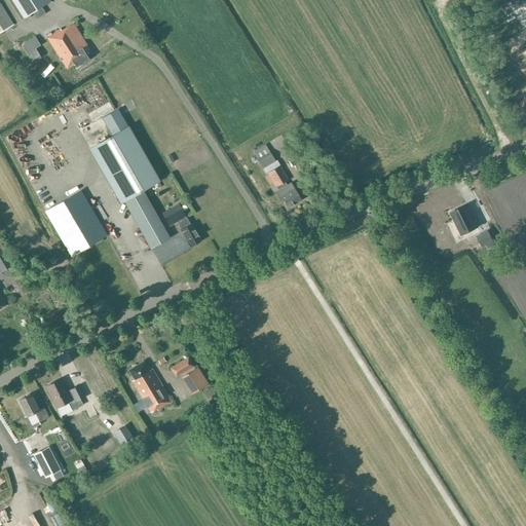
[(11,0),(24,19),(50,1),(49,0),(11,0)]
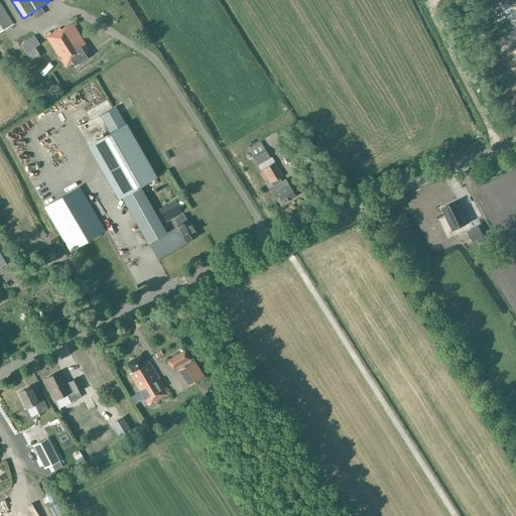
[(0,2),(0,31),(13,24),(0,3),(0,2)]
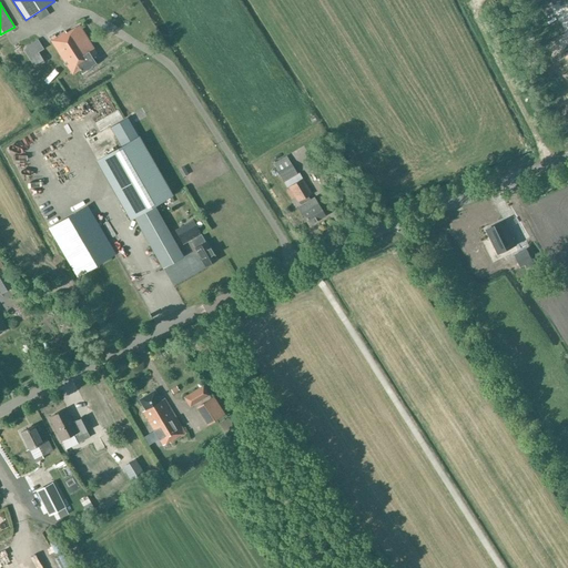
[(94,49),(79,26),(67,33),(66,31),(56,38),(53,36),(51,37),(53,40),(51,41),(72,74),(80,70),(82,74),(97,64),(92,58),(95,54),(93,50),(94,49)]
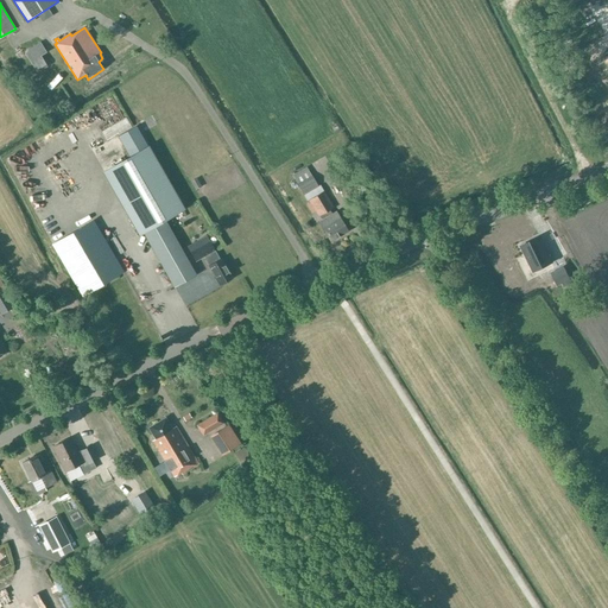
[(46,52),(40,42),(24,52),(37,73),(48,67),(40,56),(46,52)]
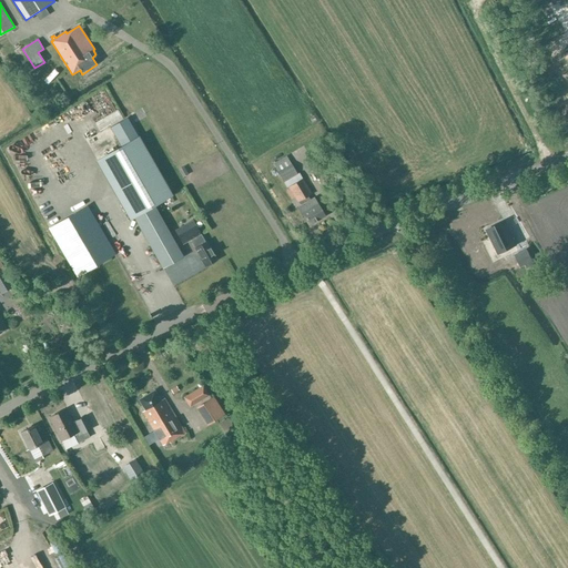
[(102,125),(125,114),(122,107),(98,119),(102,125)]
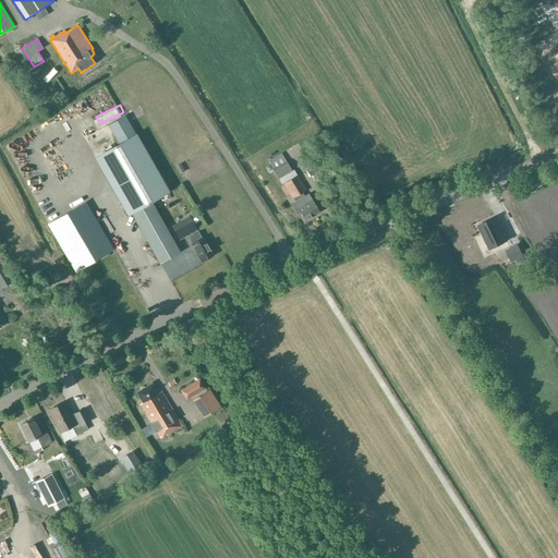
[(118,144),(95,157),(128,215),(132,213),(158,263),(179,252),(150,202),(168,192),(135,134),(125,116),(108,125),(118,144)]
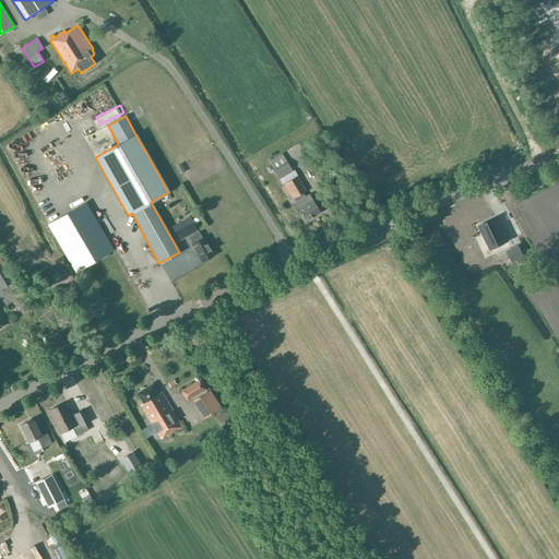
[(44,135),(58,127),(52,118),(38,127),(44,135)]
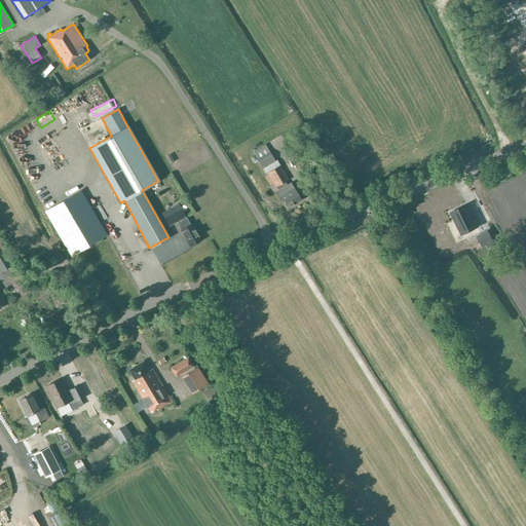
[(257,159),(262,168),(275,161),(270,152),(269,152),(265,145),(253,152),(257,159)]
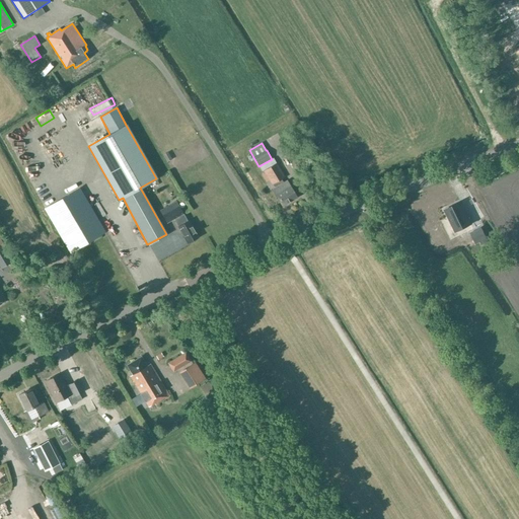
[(56,159),(59,151),(53,149),(50,156),(56,159)]
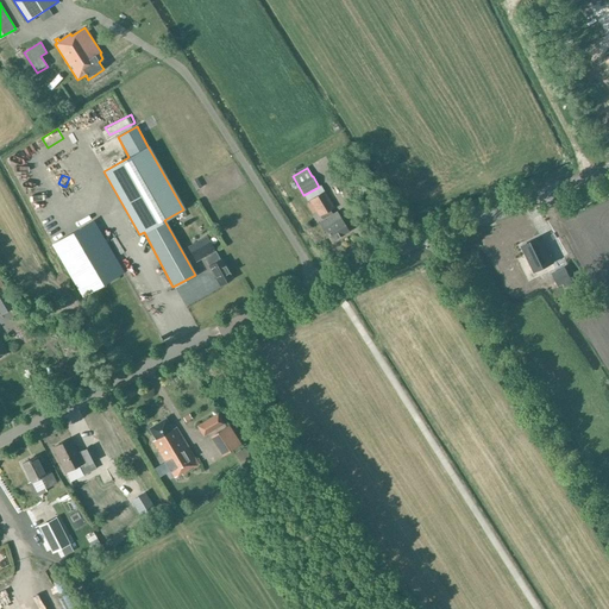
[(331,242),(349,232),(337,212),(332,214),(330,211),(334,208),(324,192),(309,200),(311,202),(307,206),(312,214),(316,212),(319,217),(320,217),(322,220),(319,223),(331,242)]
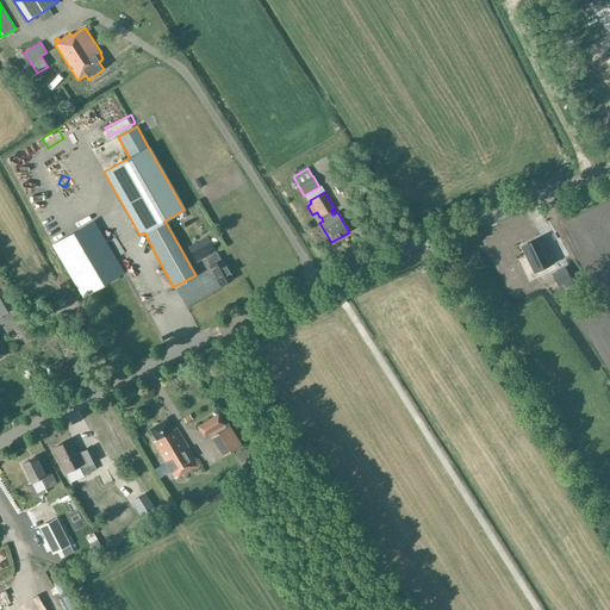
[(185,210),(176,216),(181,223),(190,217),(185,210)]
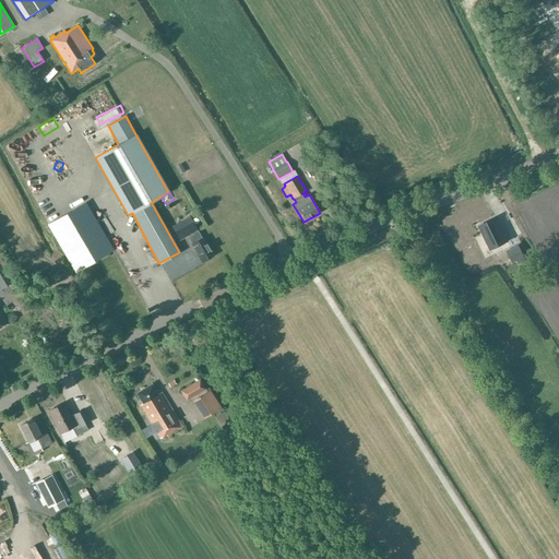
[(85,203),(48,225),(75,272),(113,250),(85,203)]
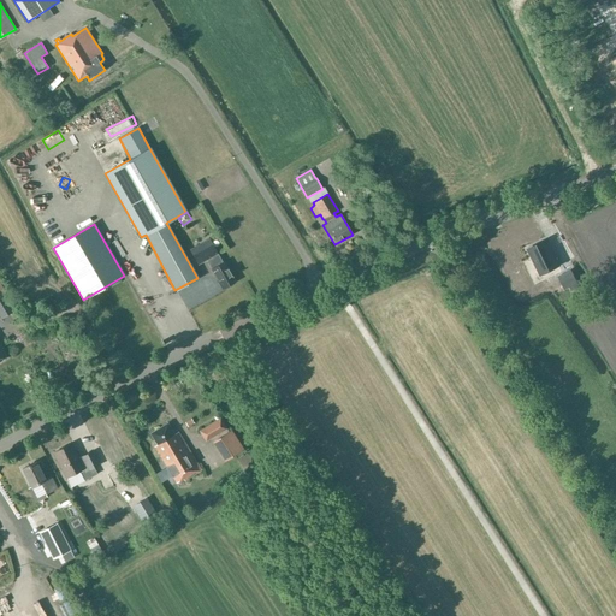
[(212,270),(223,289),(235,282),(224,262),(223,264),(217,254),(212,244),(209,240),(196,248),(195,247),(190,250),(197,265),(206,260),(212,270)]
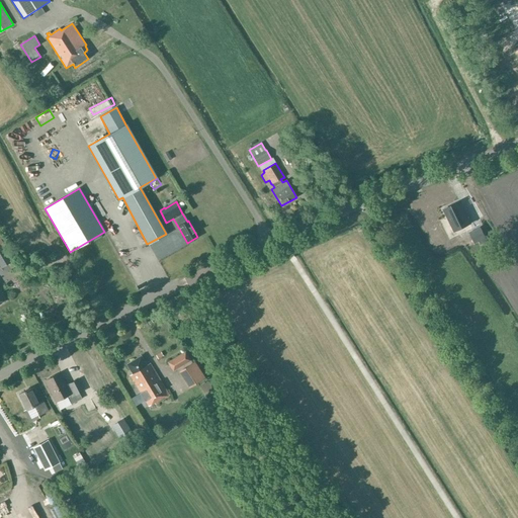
[(469,224),(459,202),(444,209),(454,232),(469,224)]
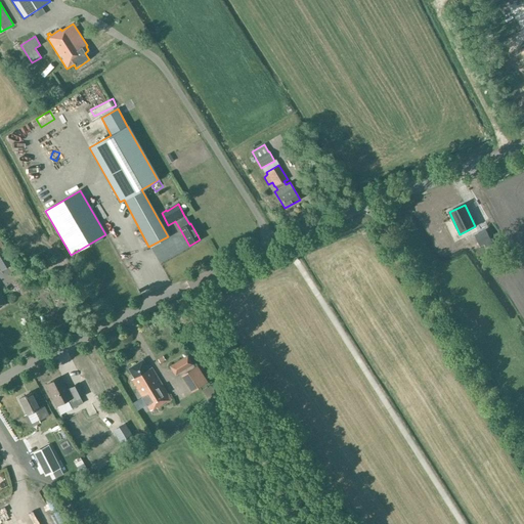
[(476,237),(480,247),(491,242),(486,232),(476,237)]
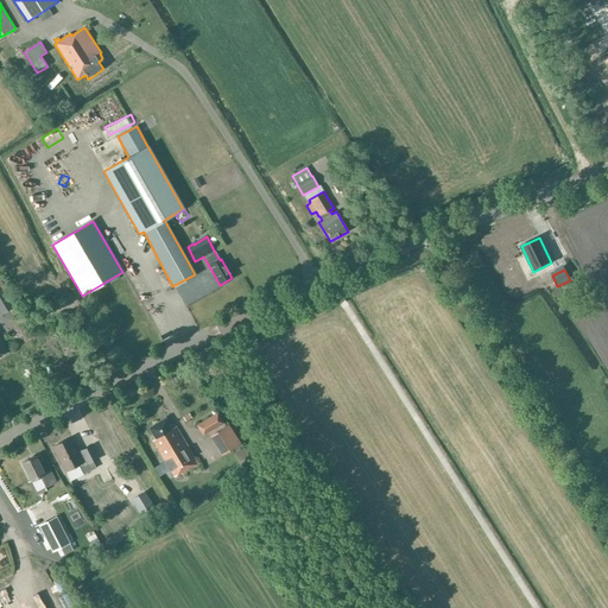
[(0,310),(2,315),(13,308),(1,287),(0,287),(0,310)]
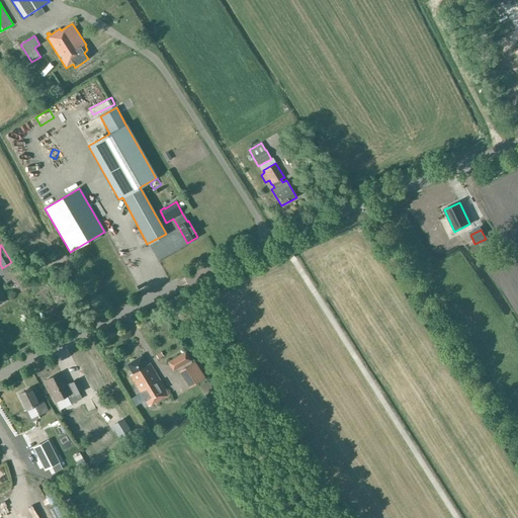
[(166,353),(164,350),(161,352),(160,351),(155,354),(158,359),(163,356),(163,355),(166,353)]
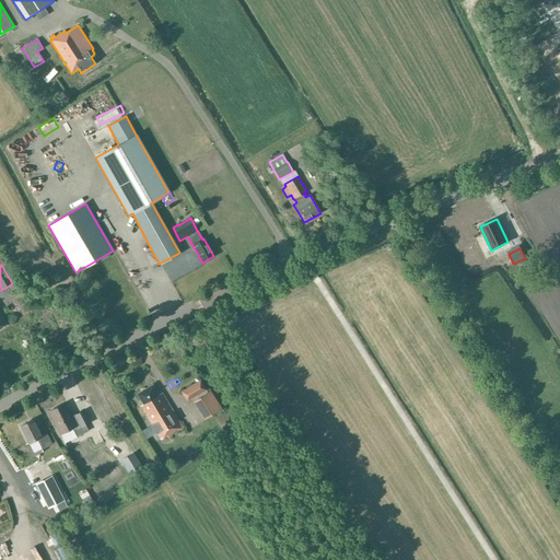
[(206,391),(200,380),(181,392),(187,401),(206,391)]
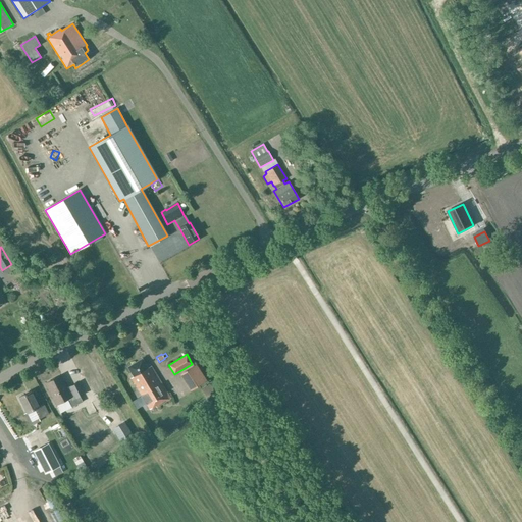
[(170,399),(153,370),(152,371),(150,367),(148,368),(142,359),(127,367),(134,377),(131,378),(149,409),(155,406),(156,407),(170,399)]
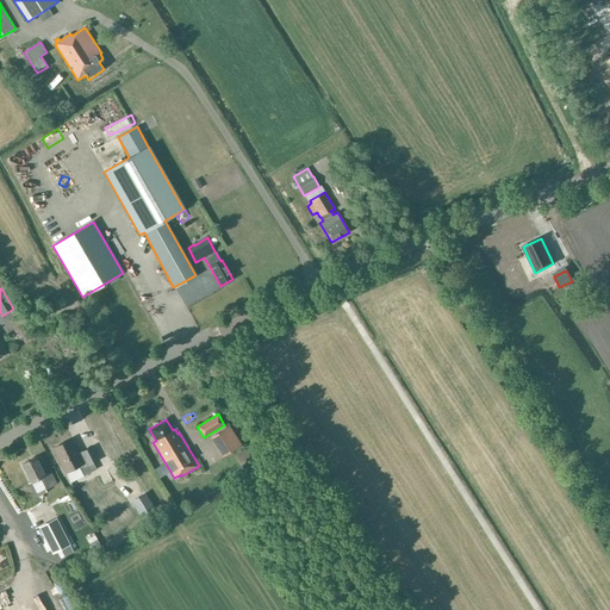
[(242,444),(229,425),(221,431),(232,450),(242,444)]
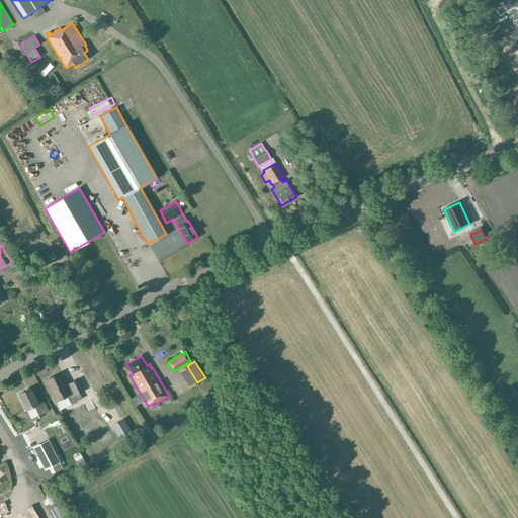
[(60,373),(45,381),(60,410),(82,399),(79,394),(83,392),(77,380),(66,385),(60,373)]
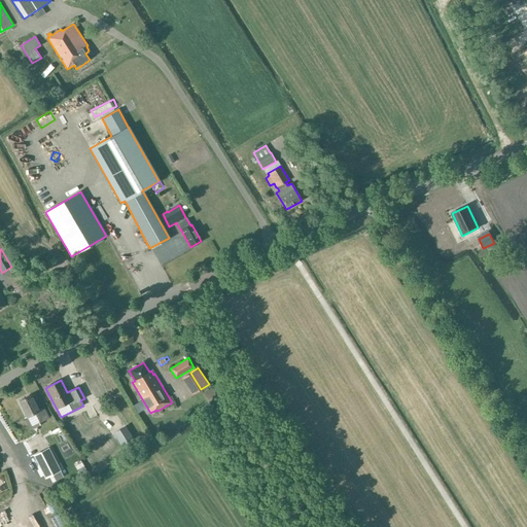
[(31,395),(19,401),(27,417),(24,419),(31,432),(41,427),(39,423),(49,418),(44,408),(38,411),(31,395)]
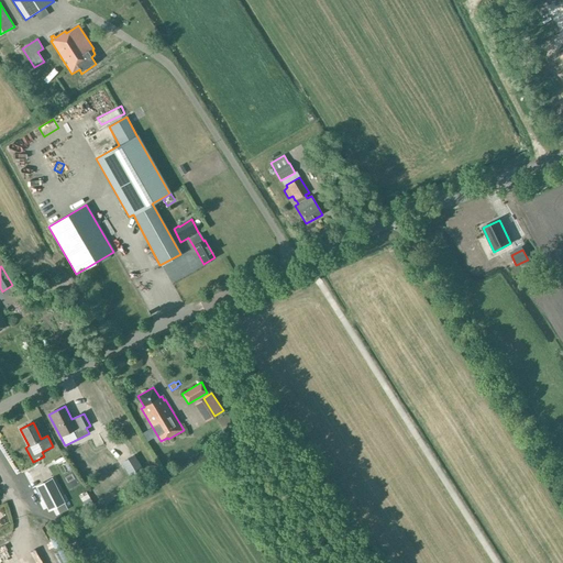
[(99,433),(91,437),(96,444),(103,441),(99,433)]
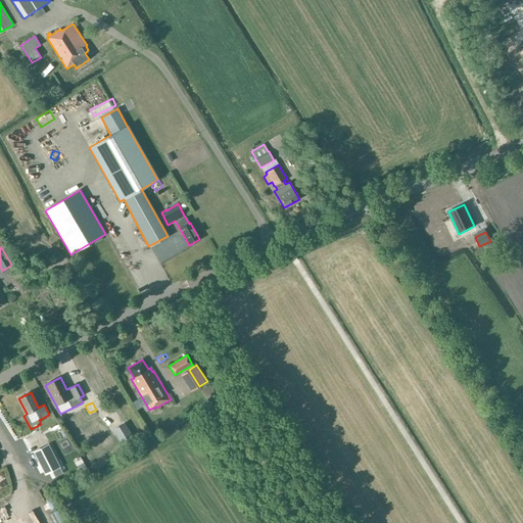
[(54,423),(41,431),(49,443),(61,435),(54,423)]
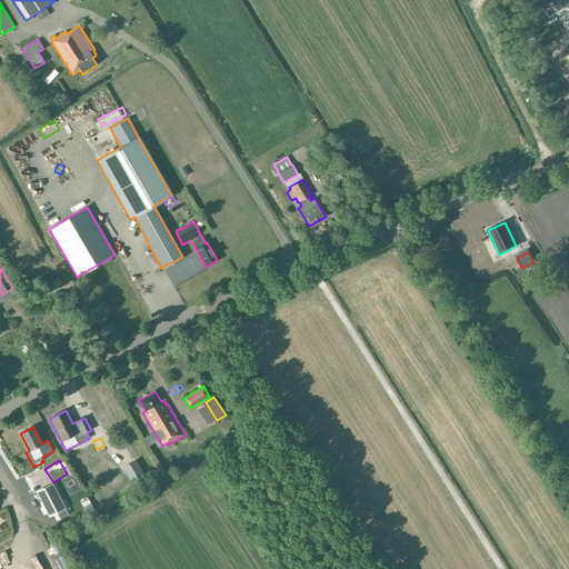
[(123,468),(133,485),(145,478),(135,460),(123,468)]
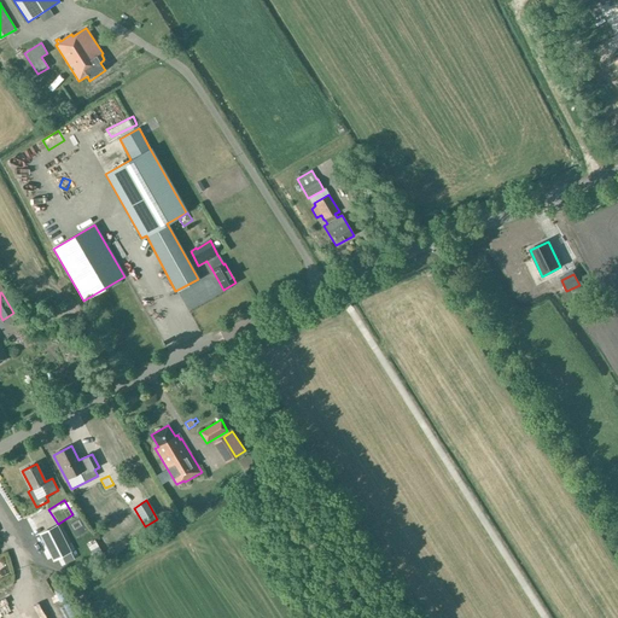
[(57,526),(40,535),(54,563),(71,554),(57,526)]
